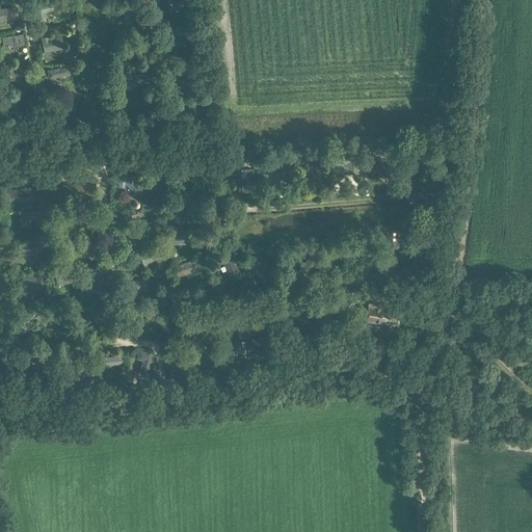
[(55,2),(33,6),(36,21),(46,19),(45,14),(57,11),(55,2)]
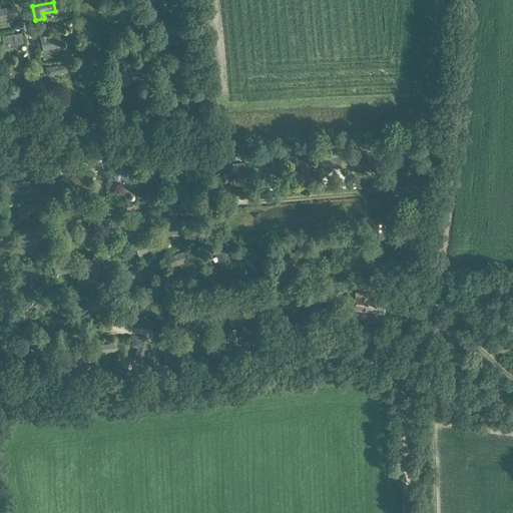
[(16,7),(0,9),(0,21),(17,19),(16,7)]
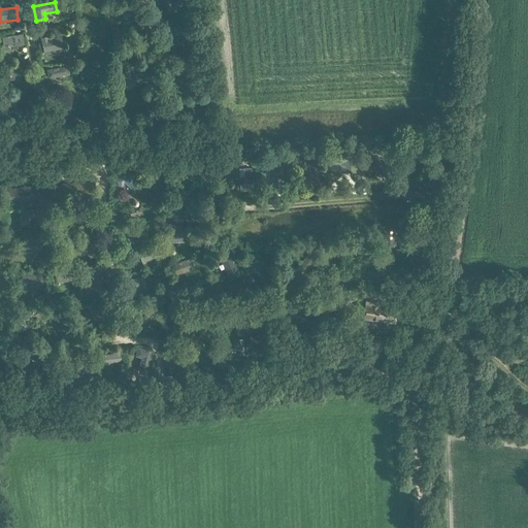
[(188,23),(166,28),(168,37),(190,32),(188,23)]
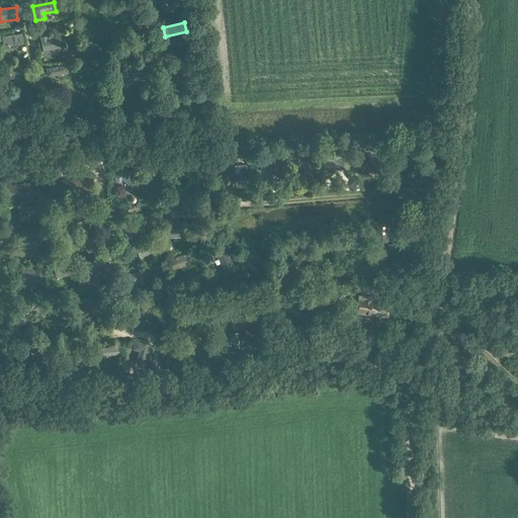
[(21,33),(1,37),(2,50),(8,49),(7,46),(10,45),(10,47),(22,45),(21,33)]
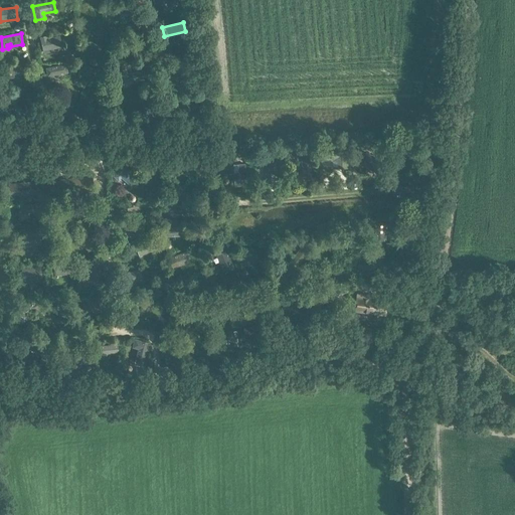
[(42,51),(52,49),(59,47),(61,46),(59,35),(46,38),(45,35),(39,37),(42,51)]
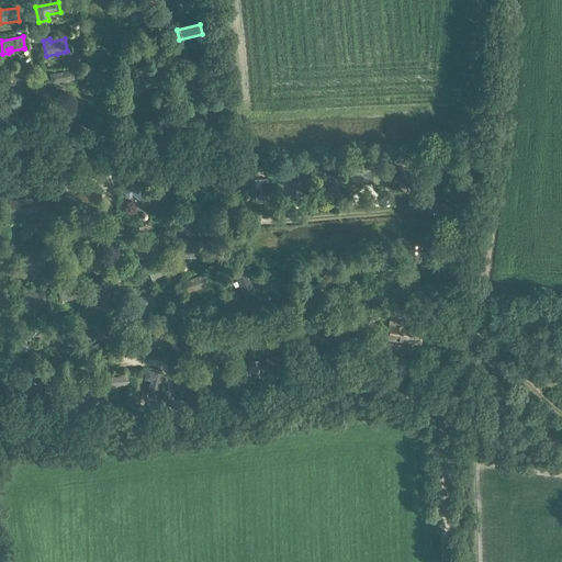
[(29,69),(8,72),(9,86),(15,85),(14,81),(18,81),(17,79),(30,77),(29,69)]
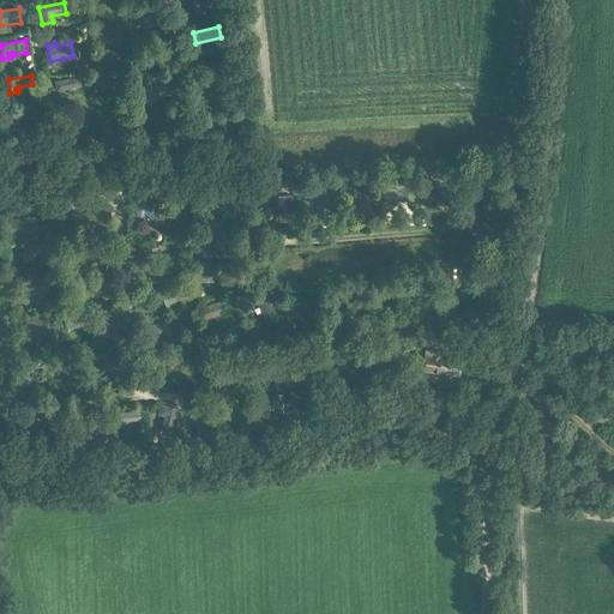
[(56,91),(80,86),(78,76),(54,80),(56,91)]
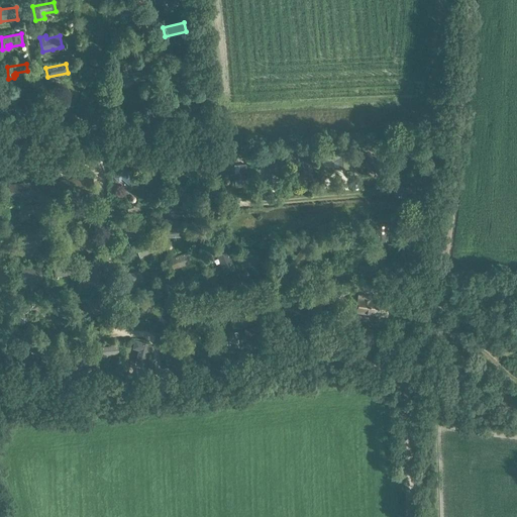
[(186,74),(163,82),(166,90),(189,83),(186,74)]
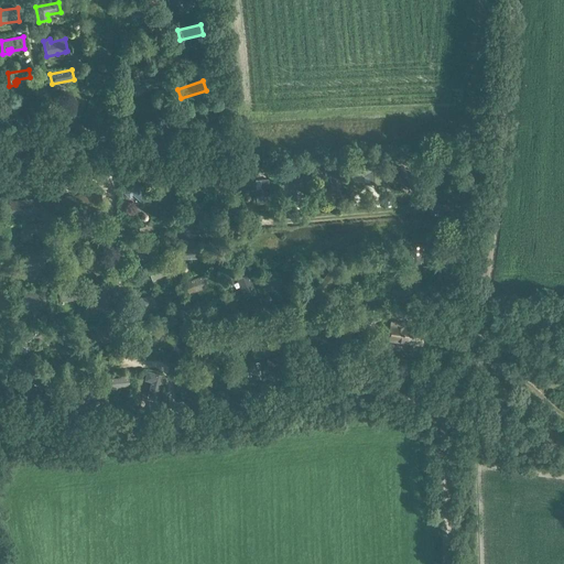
[(205,125),(212,120),(199,102),(190,109),(193,115),(196,112),(205,125)]
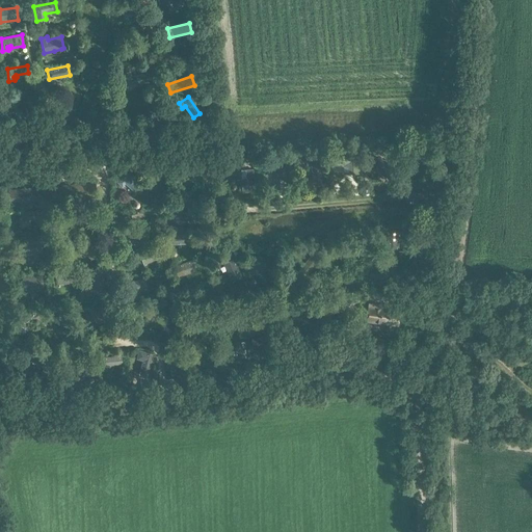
[(90,144),(79,144),(79,156),(91,156),(90,144)]
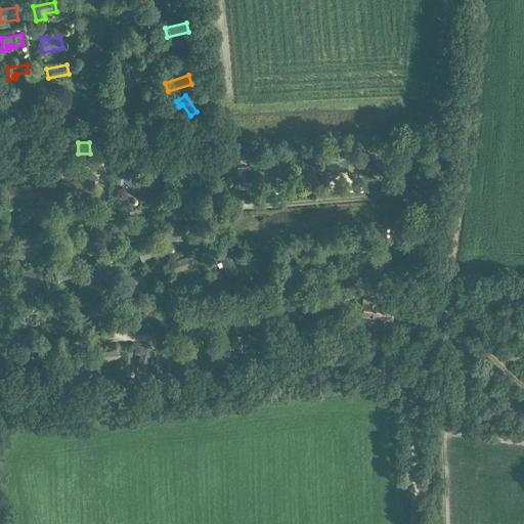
[(204,149),(198,173),(206,176),(213,153),(204,149)]
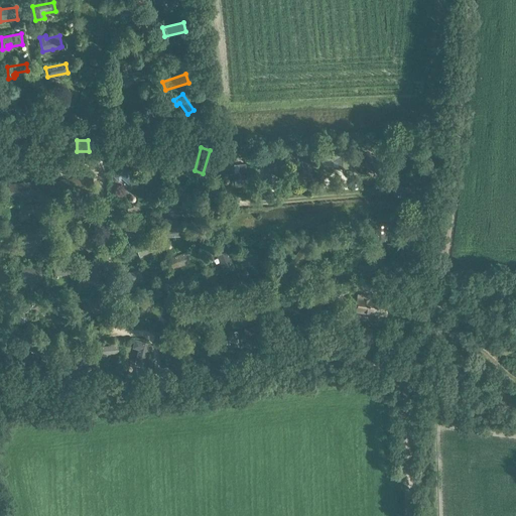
[(348,148),(323,149),(323,161),(333,161),(333,168),(348,168),(348,148)]
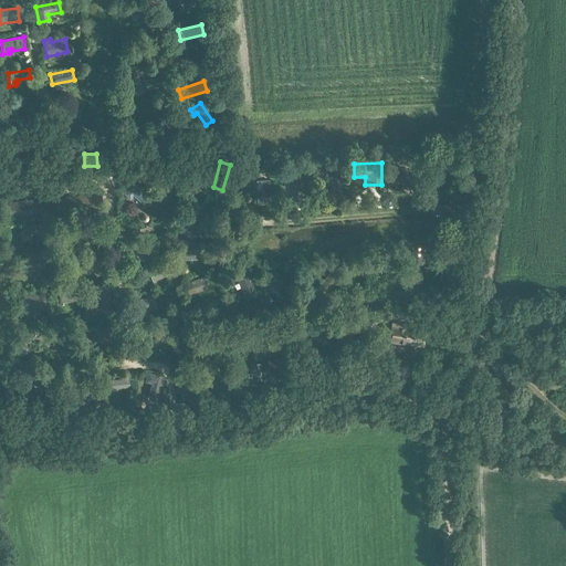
[(190,174),(184,174),(185,189),(199,188),(198,173),(194,174),(194,171),(190,171),(190,174)]
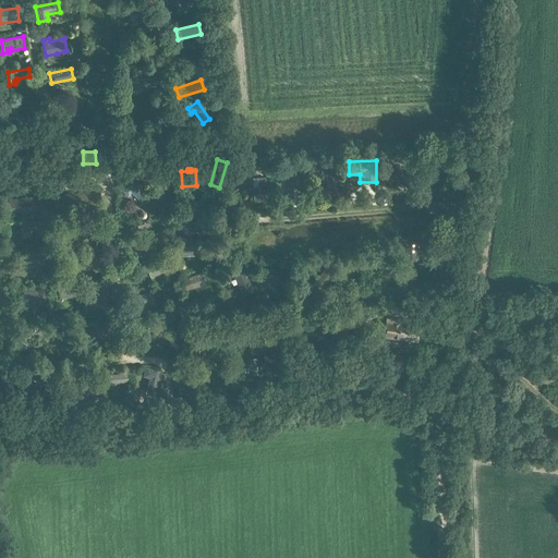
[(171,172),(156,173),(156,189),(171,189),(171,172)]
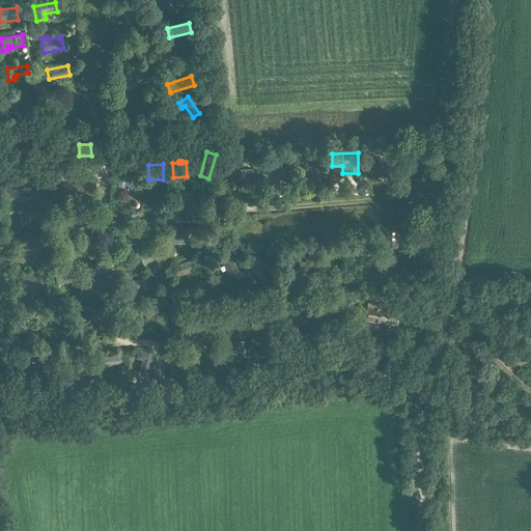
[(311,176),(302,177),(303,187),(322,186),(319,164),(310,164),(311,176)]
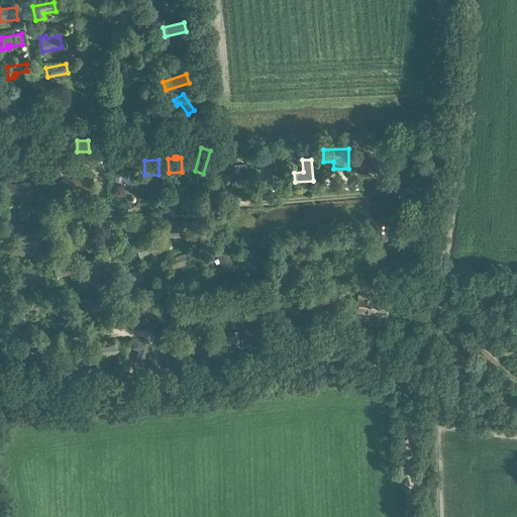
[(239,180),(234,180),(235,187),(247,186),(245,164),(238,165),(239,180)]
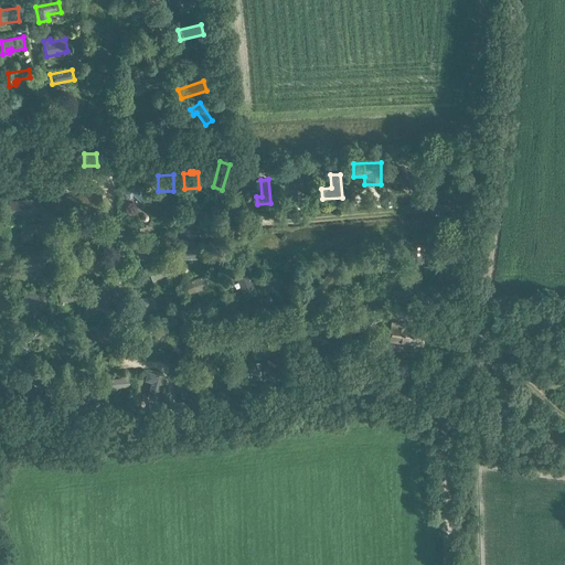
[(134,182),(124,193),(129,199),(132,195),(144,205),(150,198),(134,182)]
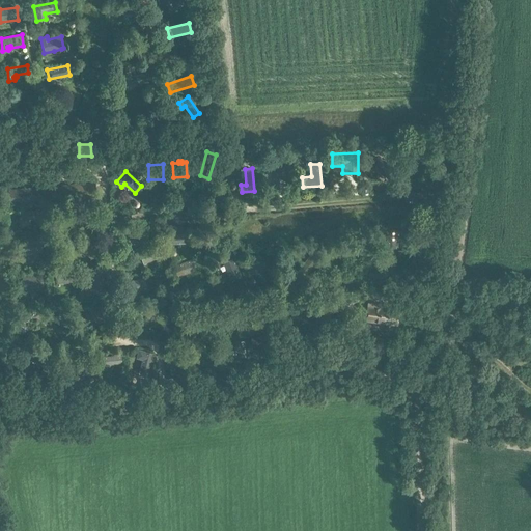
[(82,206),(74,216),(89,228),(96,219),(82,206)]
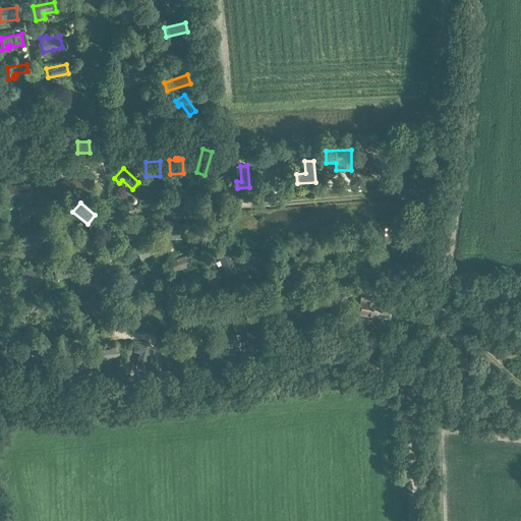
[(168,205),(166,214),(186,219),(188,210),(168,205)]
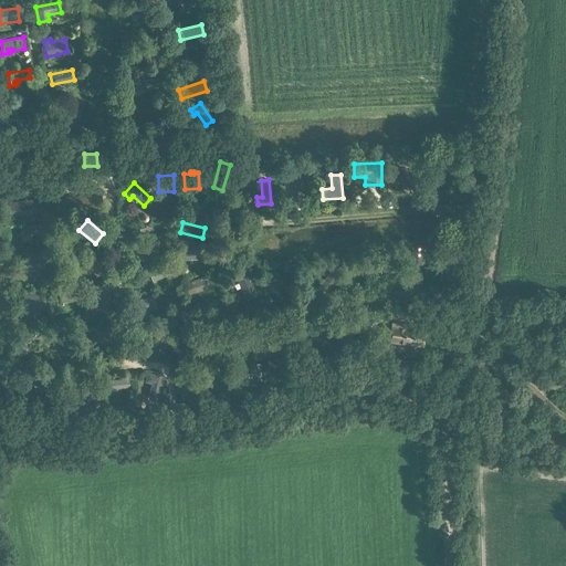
[(43,223),(20,226),(21,241),(32,240),(31,234),(44,233),(43,223)]
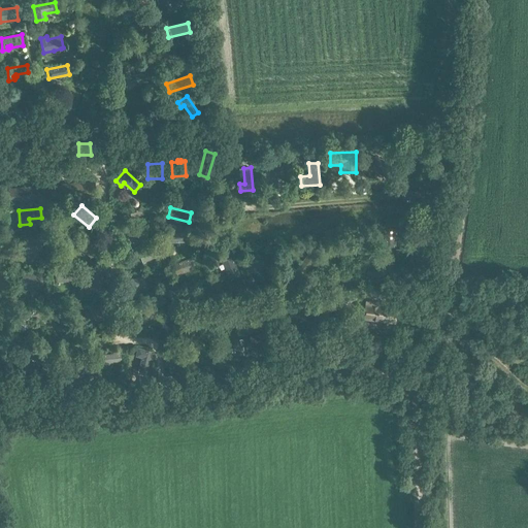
[(386,228),(385,250),(395,250),(395,245),(396,245),(396,240),(395,240),(395,228),(386,228)]
